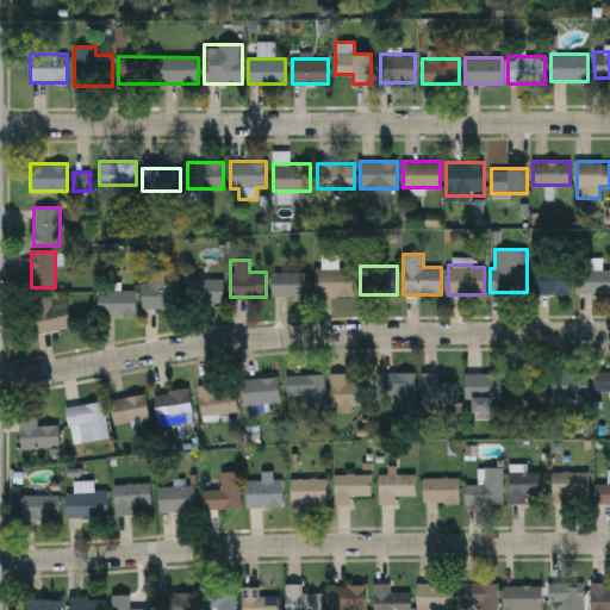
[(570,294),(534,294),(534,266),(570,266),(570,294)]
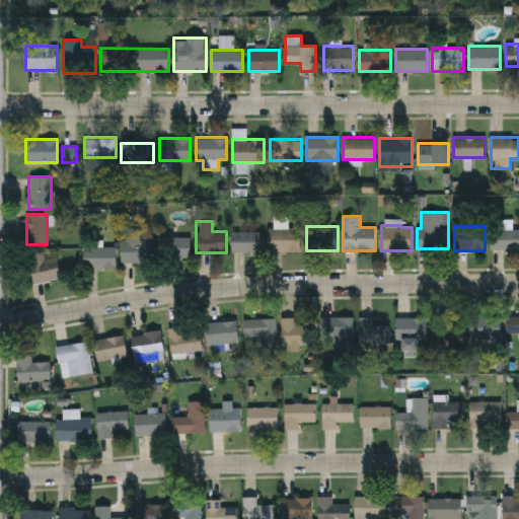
[(299,227),(299,251),(271,251),(271,227),(299,227)]
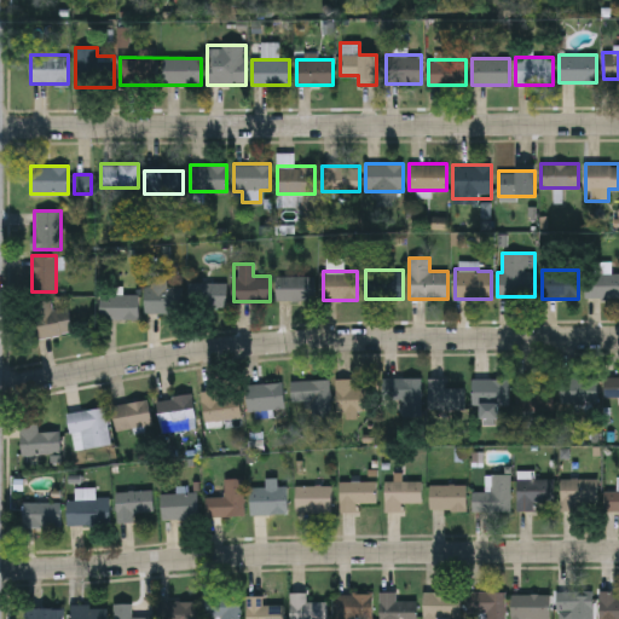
[(144,312),(144,284),(150,284),(150,272),(167,272),(167,285),(181,285),(181,312),(144,312)]
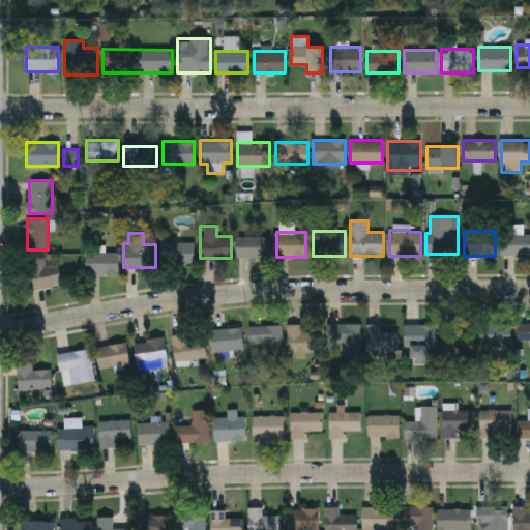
[(529,255),(501,255),(500,233),(529,233),(529,255)]
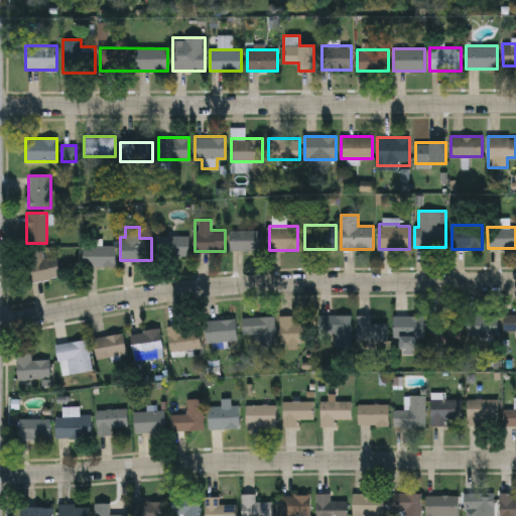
[(230,230),(261,230),(261,250),(230,250),(230,230)]
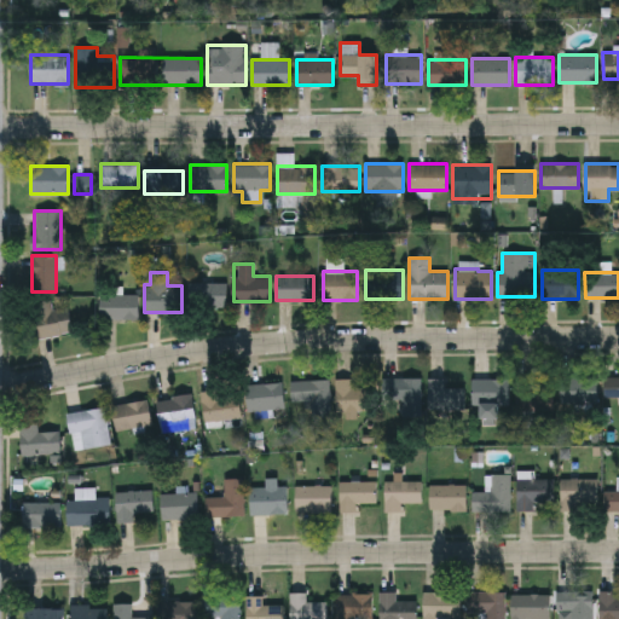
[(226,306),(190,306),(190,282),(226,282),(226,306)]
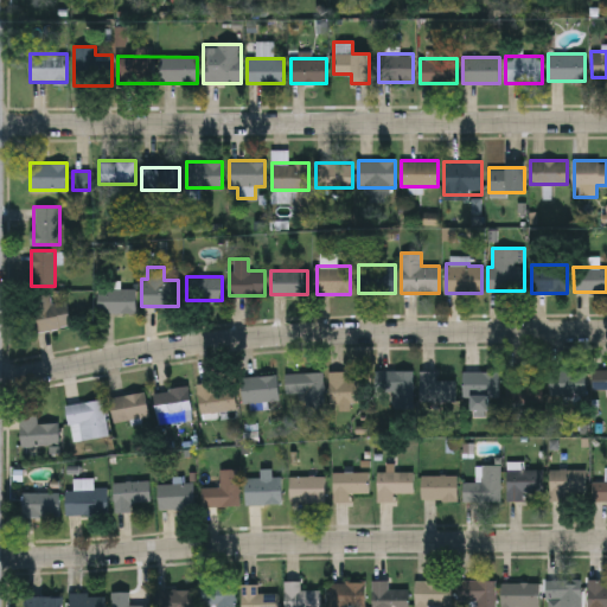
[(134,312),(98,312),(98,288),(134,288),(134,312)]
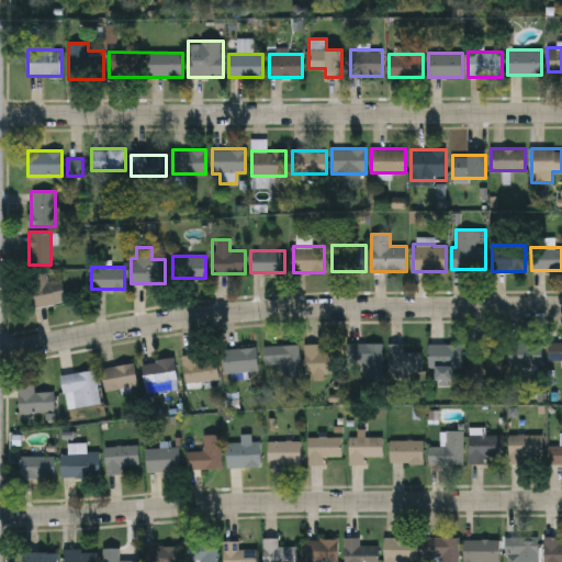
[(64,303),(30,303),(30,272),(46,272),(46,279),(64,279),(64,303)]
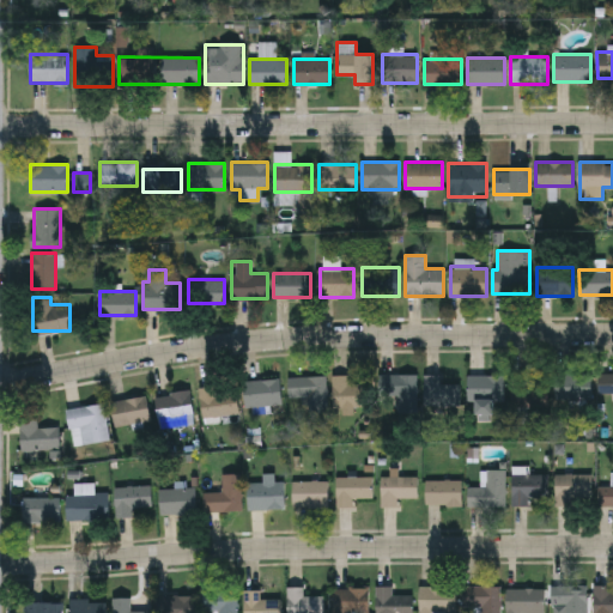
[(612,372),(612,393),(599,393),(599,372),(612,372)]
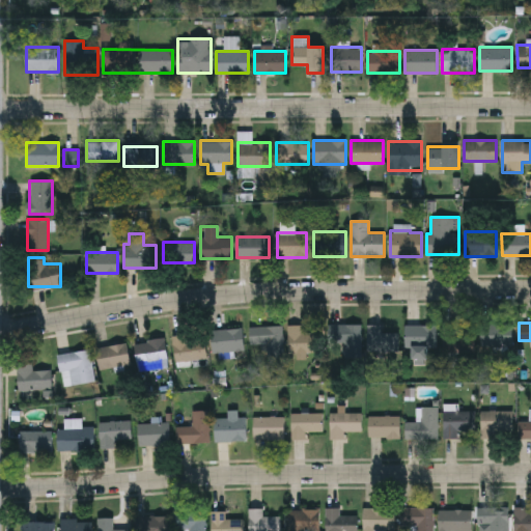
[(511,345),(481,345),(481,324),(511,324),(511,345)]
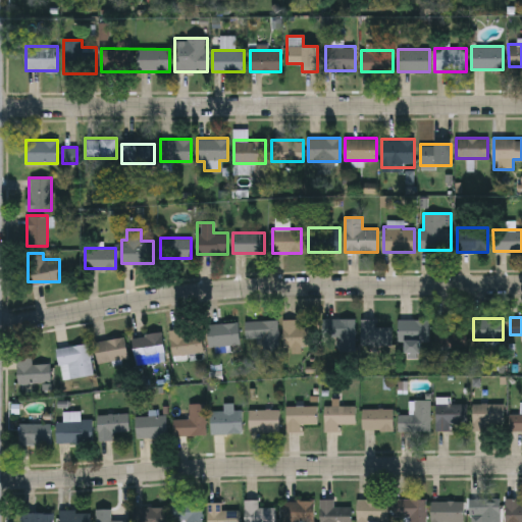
[(283,319),(314,320),(313,350),(283,350),(283,319)]
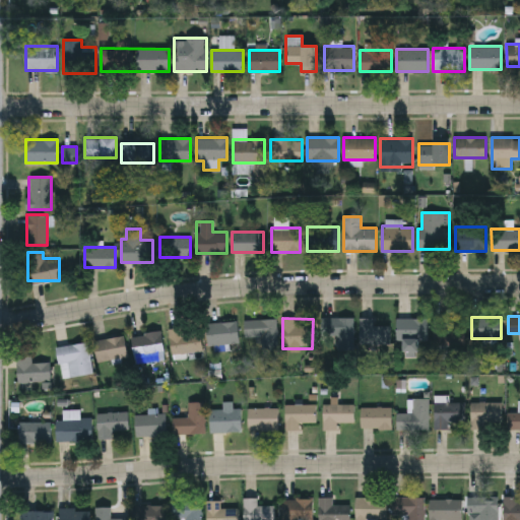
[(353,318),(353,349),(337,349),(337,336),(326,336),(326,318),(353,318)]
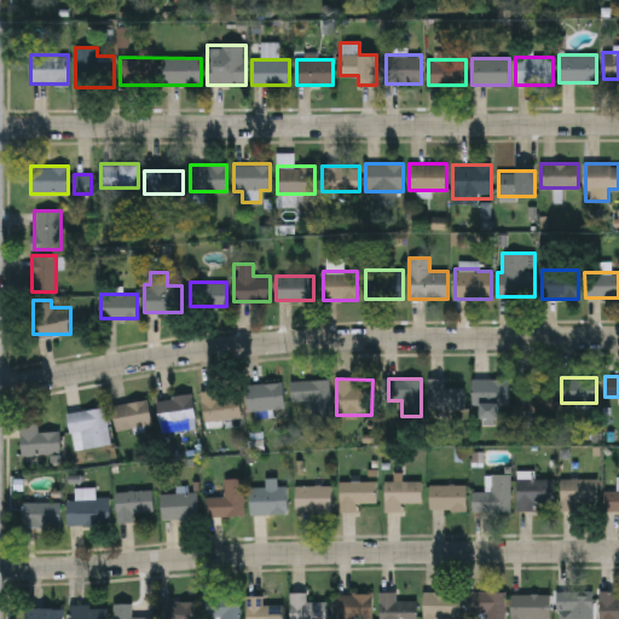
[(428,410),(428,379),(446,379),(446,386),(466,386),(466,410),(428,410)]
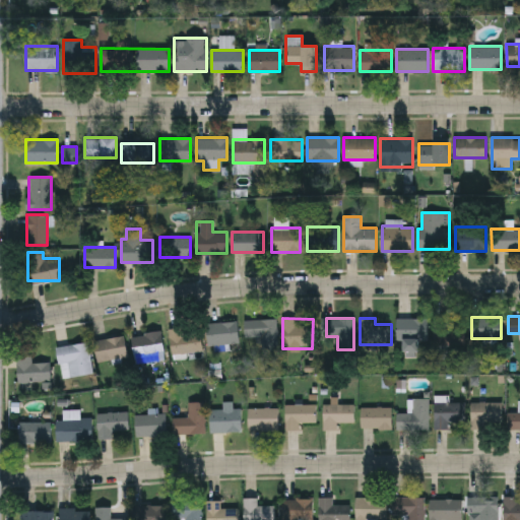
[(397,342),(397,318),(428,318),(428,340),(419,340),(419,351),(402,351),(402,342),(397,342)]
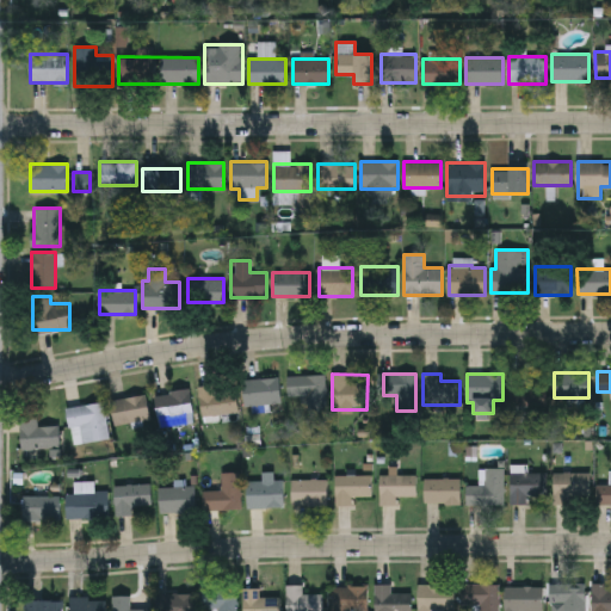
[(288,376),(326,375),(327,413),(307,414),(307,396),(288,396),(288,376)]
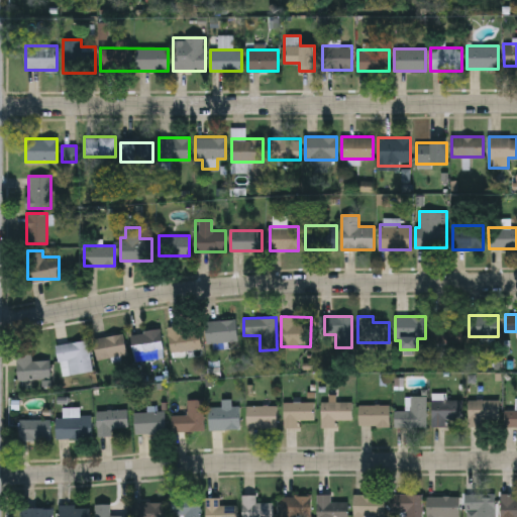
[(431,343),(431,317),(449,317),(449,322),(461,322),(461,343),(431,343)]
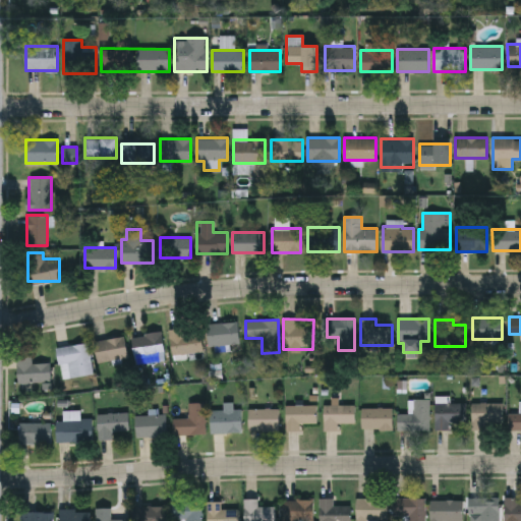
[(238,323),(238,345),(208,345),(208,323),(238,323)]
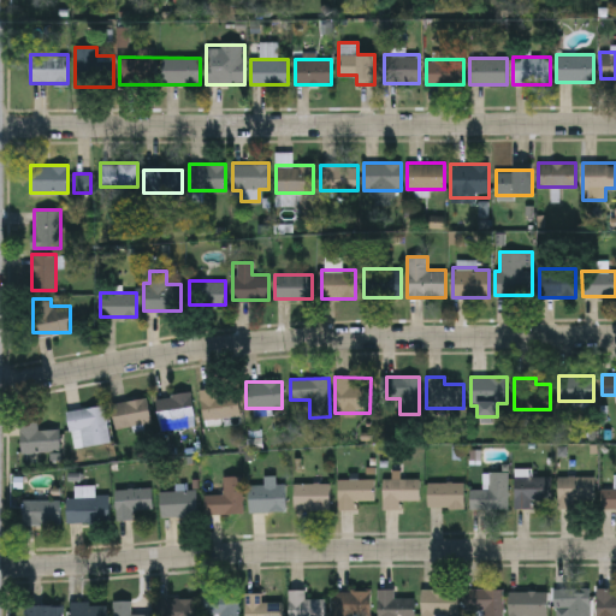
[(201,390),(237,388),(238,416),(202,419),(201,390)]
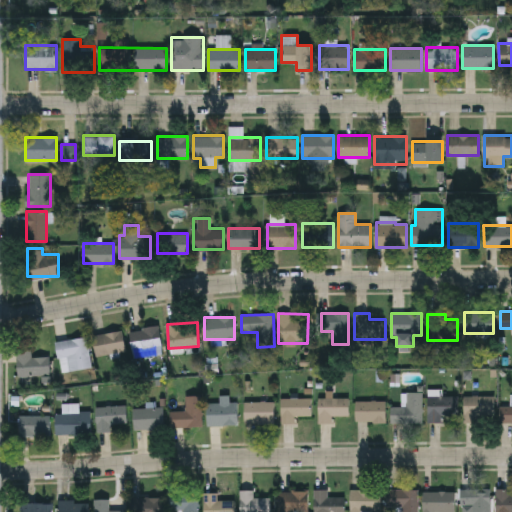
[(129,329),(159,326),(161,348),(132,351),(129,329)]
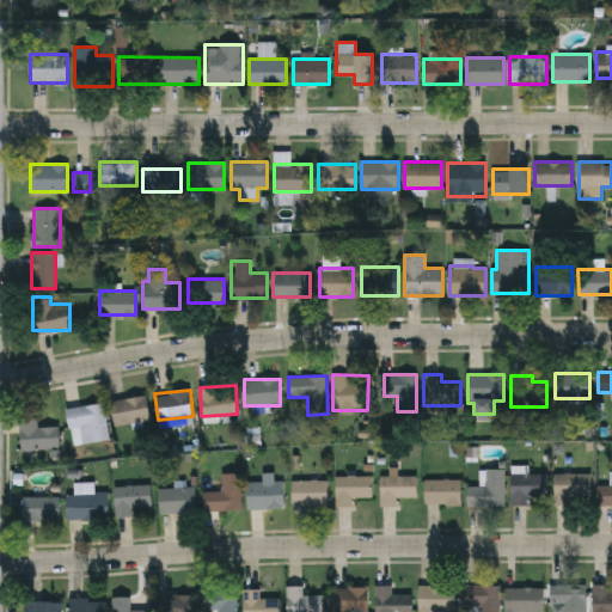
[(109,403),(145,395),(151,418),(115,428),(109,403)]
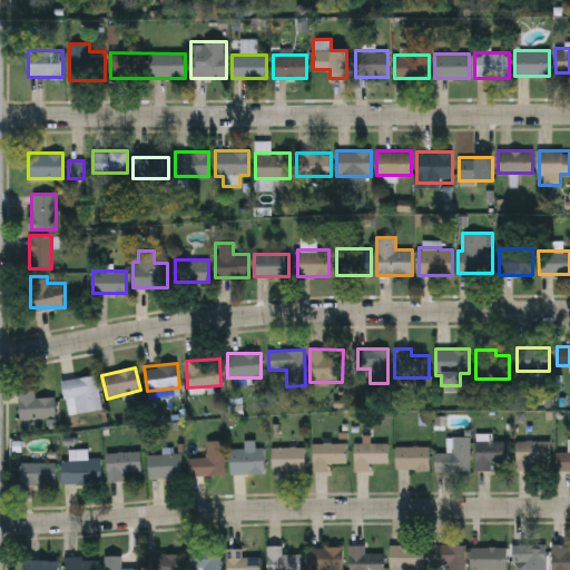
[(67,413),(64,380),(97,376),(100,410),(67,413)]
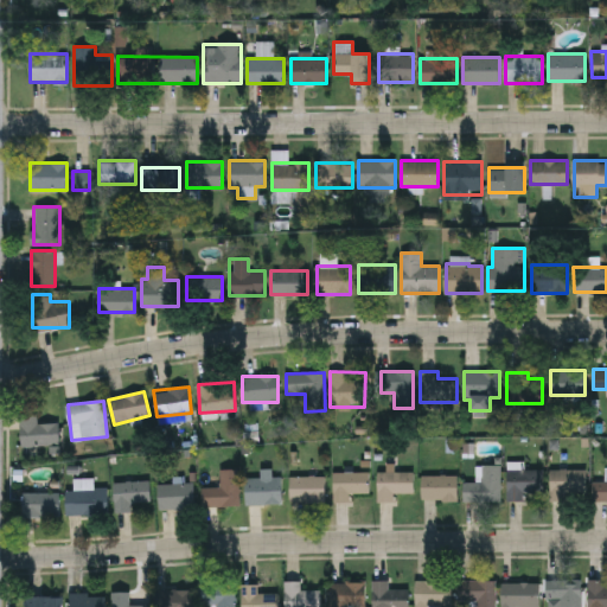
[(38,423),(58,423),(59,445),(20,446),(20,415),(37,414),(38,423)]
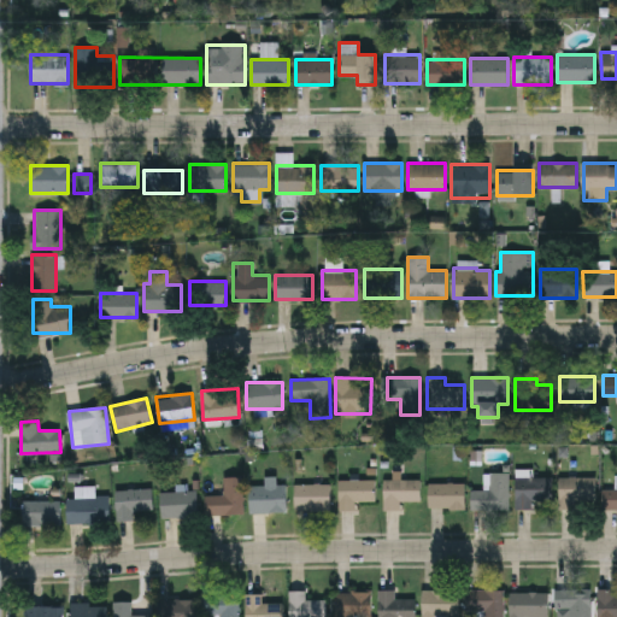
[(509,472),(509,510),(471,510),(471,489),(489,489),(489,472),(509,472)]
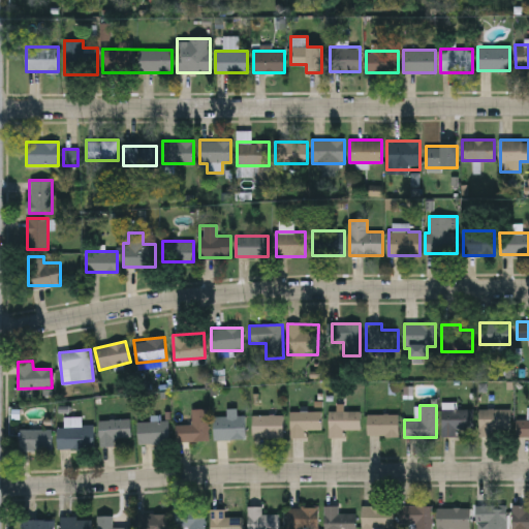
[(208,409),(208,441),(177,441),(177,426),(191,426),(191,409),(208,409)]
